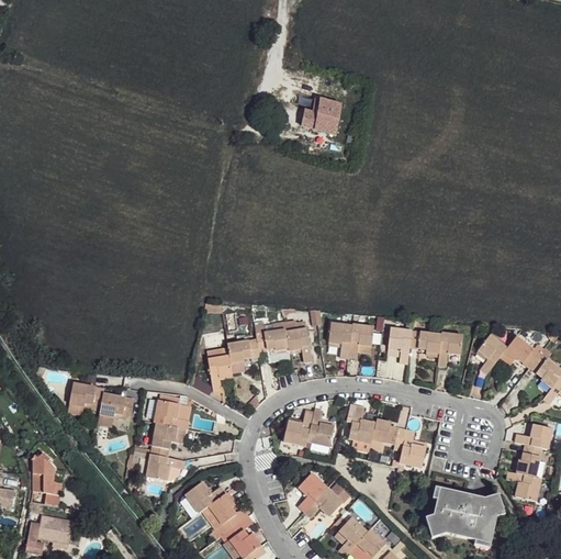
[(345,105),(320,98),(317,110),(306,107),(301,123),(337,133),(345,105)]
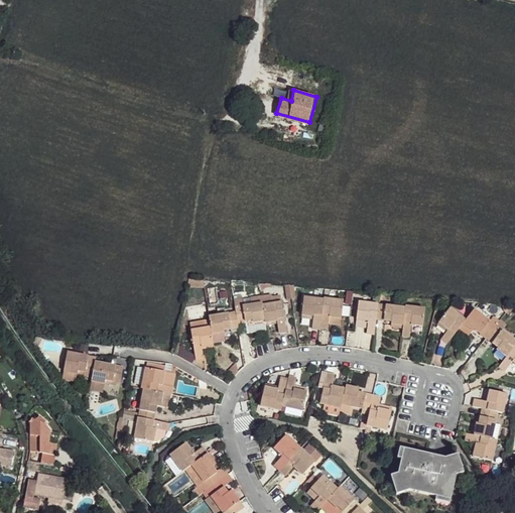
[(323,297),(303,295),(301,314),(312,315),(311,328),(319,329),(319,328),(323,297)]
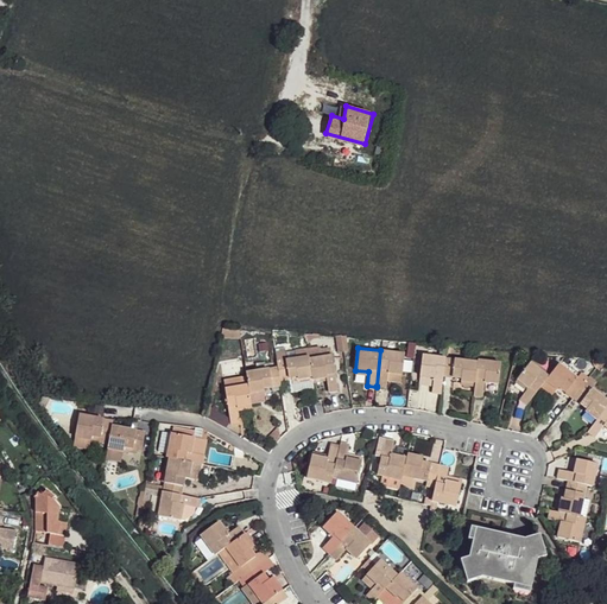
[(404,351),(381,348),(380,350),(377,386),(386,386),(387,372),(402,373),(404,351)]
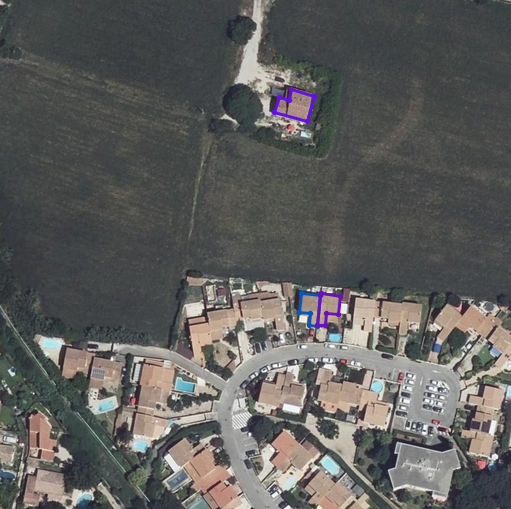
[(280,297),(260,300),(262,317),(263,318),(274,317),(276,330),(284,328),(280,297)]
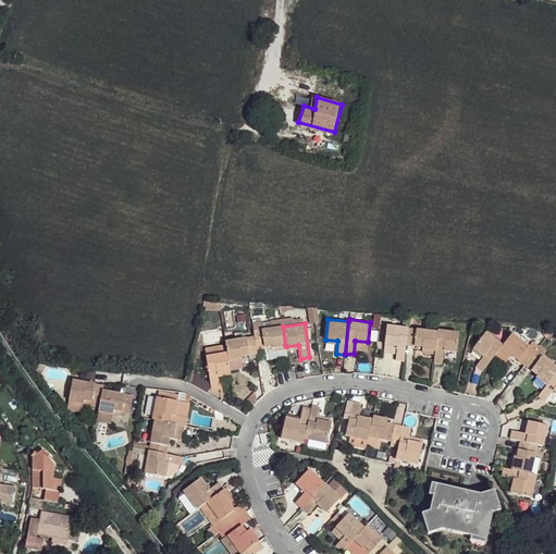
[(408,325),(387,323),(384,344),(397,346),(395,358),(405,360),(406,345),(408,325)]
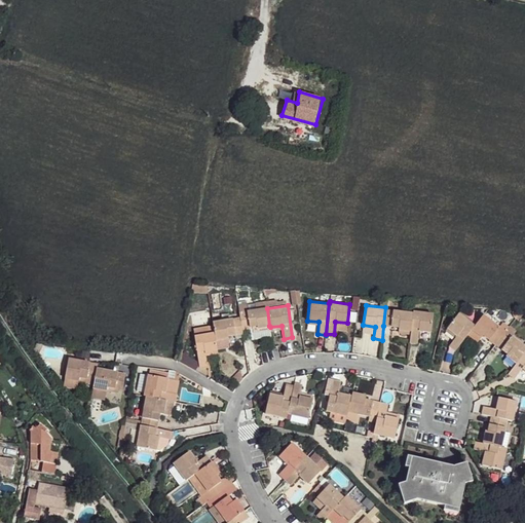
[(267,306),(238,310),(239,315),(241,328),(257,326),(257,328),(269,326),(267,308),(267,306)]
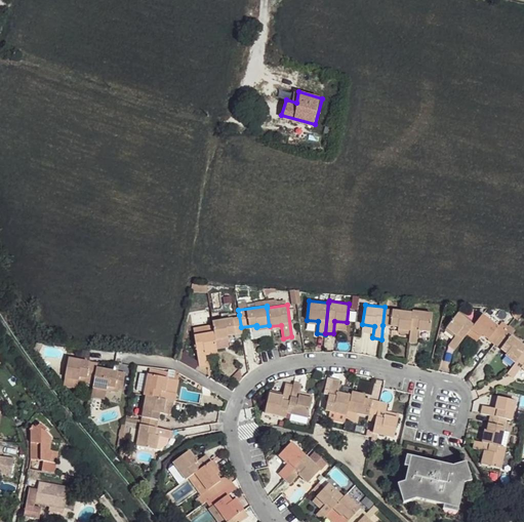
[(412,310),(385,307),(383,325),(398,326),(398,328),(410,329),(412,310)]
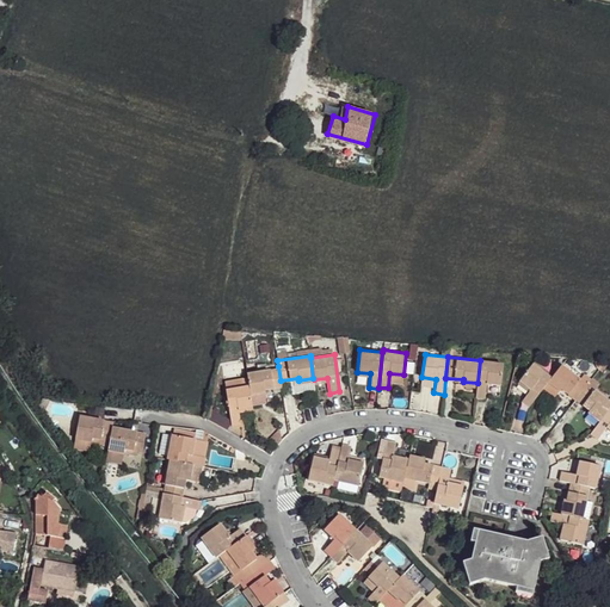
[(504,363),(480,359),(480,360),(478,383),(476,396),(485,397),(487,383),(503,385),(504,363)]
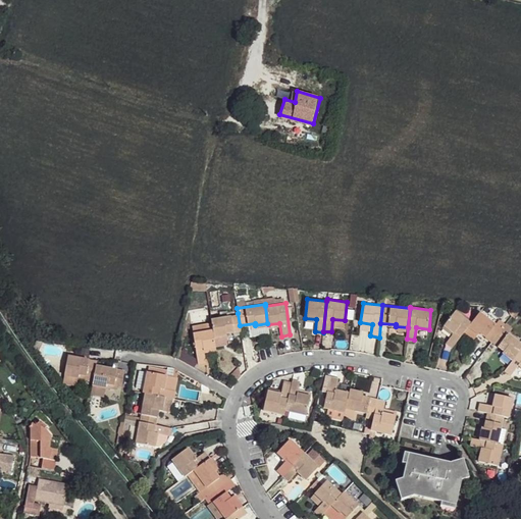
[(470,321),(455,310),(444,325),(452,332),(445,342),(452,347),(467,325),(470,321)]
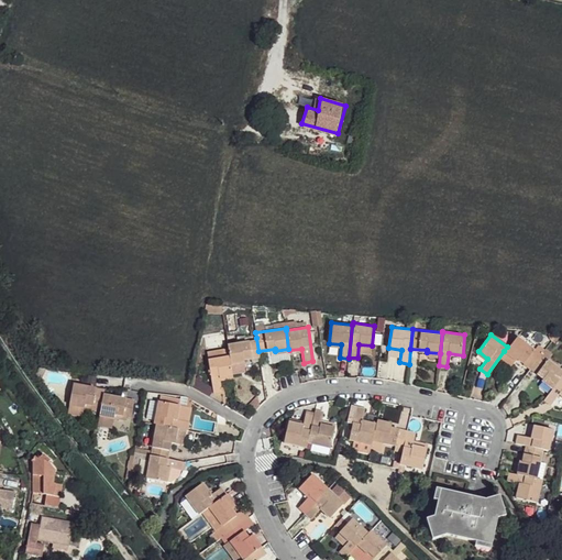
[(540,353),(517,335),(507,347),(504,351),(516,360),(517,359),(530,369),(540,353)]
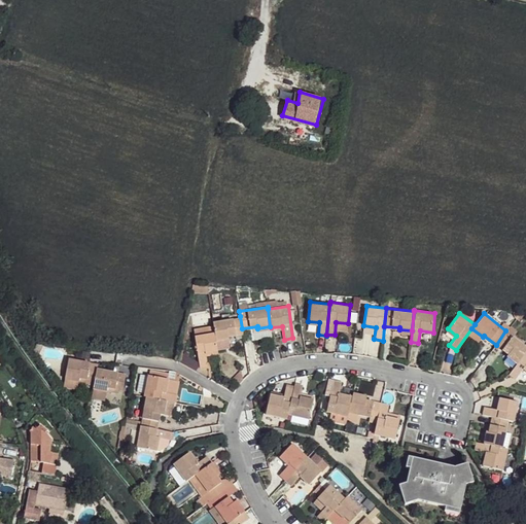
[(240,316),(213,321),(214,332),(216,341),(228,340),(226,337),(243,335),(242,328),(240,316)]
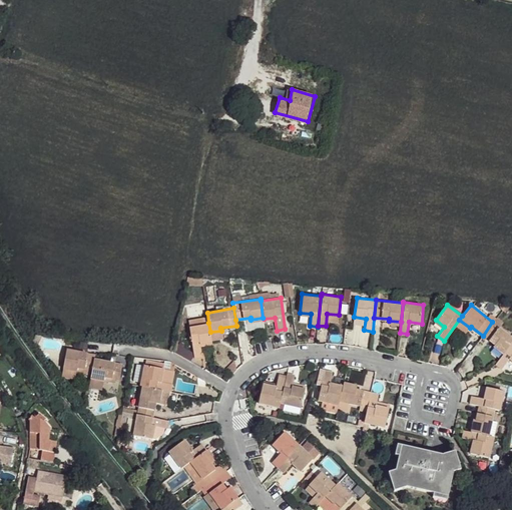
[(511,337),(492,322),(483,336),(495,344),(493,346),(503,354),(495,364),(501,368),(509,359),(511,361),(511,337)]
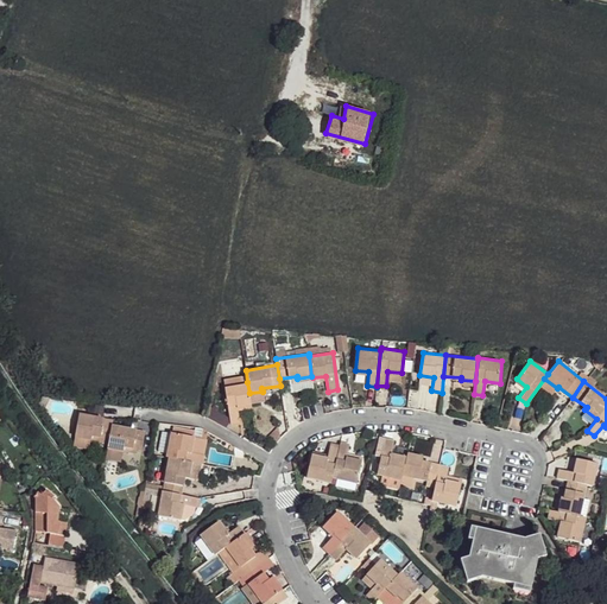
[(247,382),(225,386),(231,423),(240,421),(239,407),(251,405),(250,393),(247,382)]
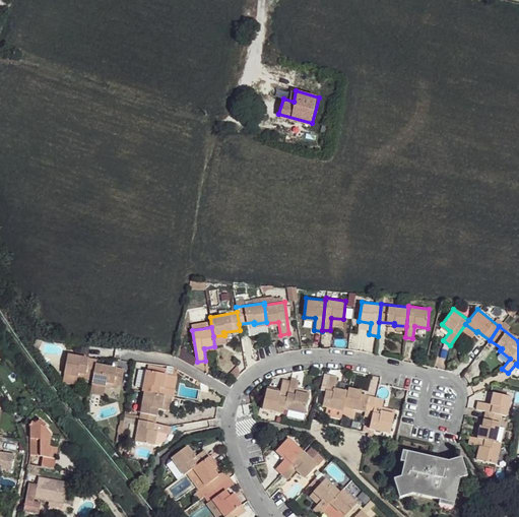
[(95,359),(67,353),(63,373),(77,376),(78,373),(92,376),(95,363),(95,359)]
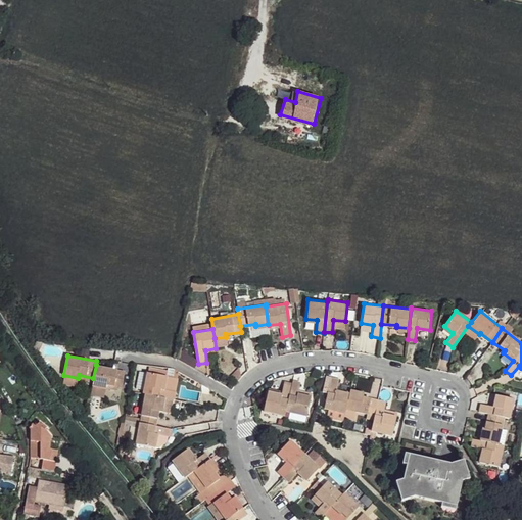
[(123,370),(96,365),(93,378),(92,385),(105,388),(106,385),(121,387),(123,370)]
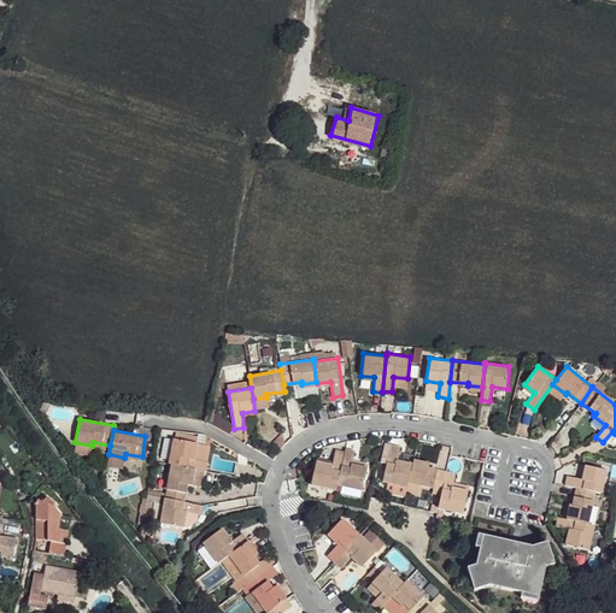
[(197,442),(174,438),(168,464),(170,465),(159,523),(183,528),(187,512),(200,514),(201,505),(185,501),(188,484),(192,485),(195,470),(205,471),(206,460),(193,457),(197,442)]
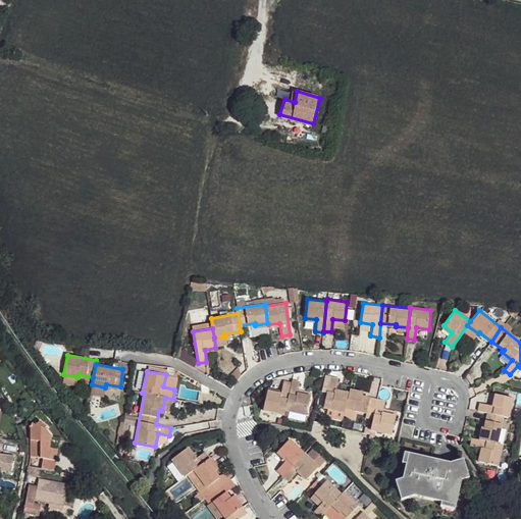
[(326,392),(323,407),(345,411),(346,408),(349,392),(335,388),(337,378),(330,376),(324,375),(321,391),(326,392)]
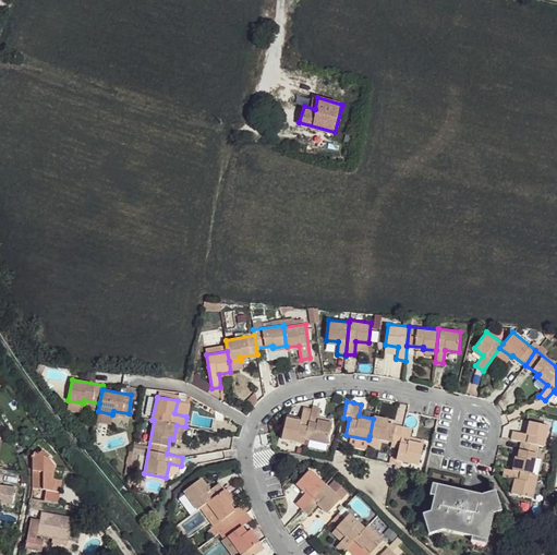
[(321,407),(313,406),(311,410),(305,438),(327,443),(331,421),(318,418),(321,407)]
